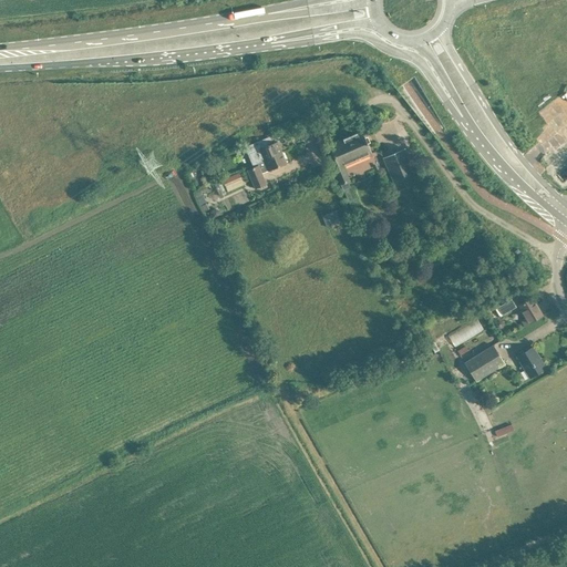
[(329,145),(333,155),(339,167),(334,169),(341,185),(350,182),(343,166),(372,153),(362,131),(329,145)]
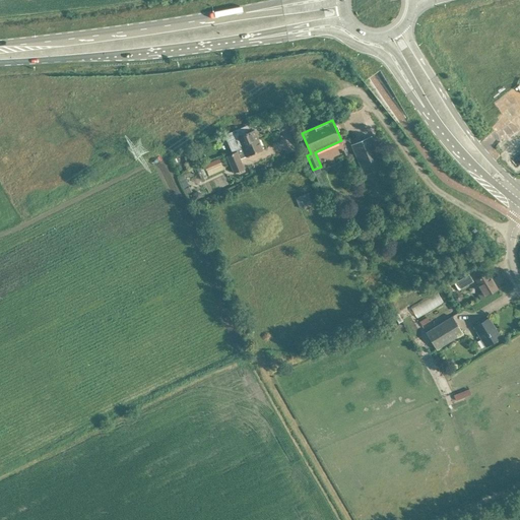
[(236,150),(259,140),(254,130),(251,131),(248,125),(224,135),(233,153),(237,152),(236,150)]
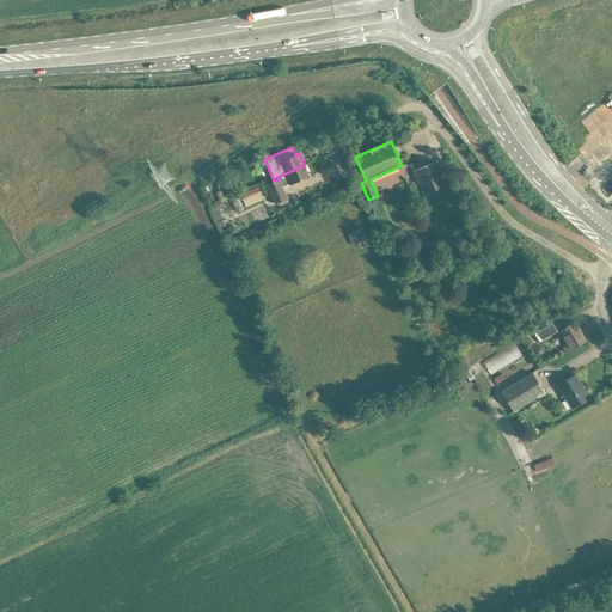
[(452,196),(441,172),(436,160),(414,171),(429,206),(452,196)]
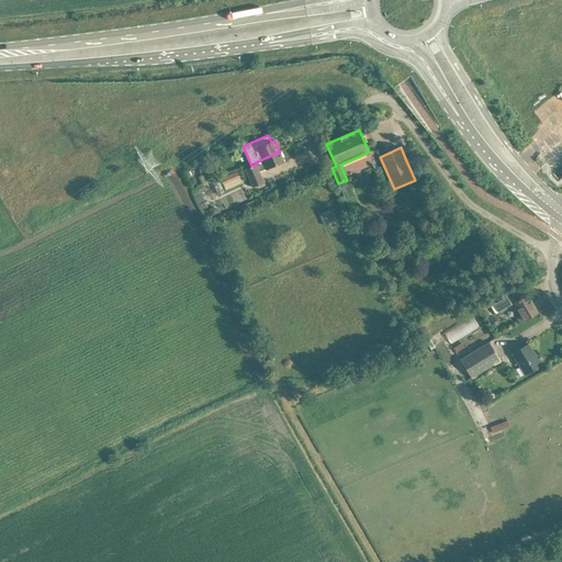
[(256,165),(251,166),(245,169),(253,187),(263,182),(259,172),(273,166),(284,161),(280,152),(255,163),(256,165)]
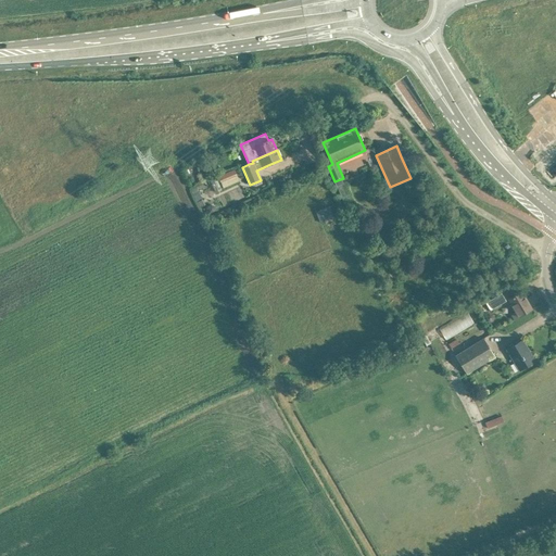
[(239,181),(234,169),(218,176),(224,189),(239,181)]
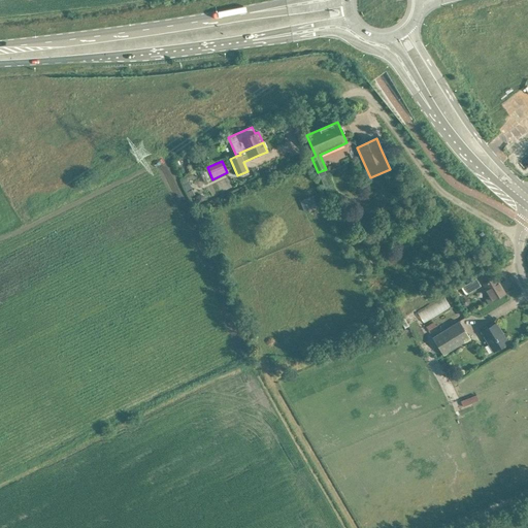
[(308,198),(299,201),(304,212),(312,209),(312,208),(317,206),(312,197),(308,198)]
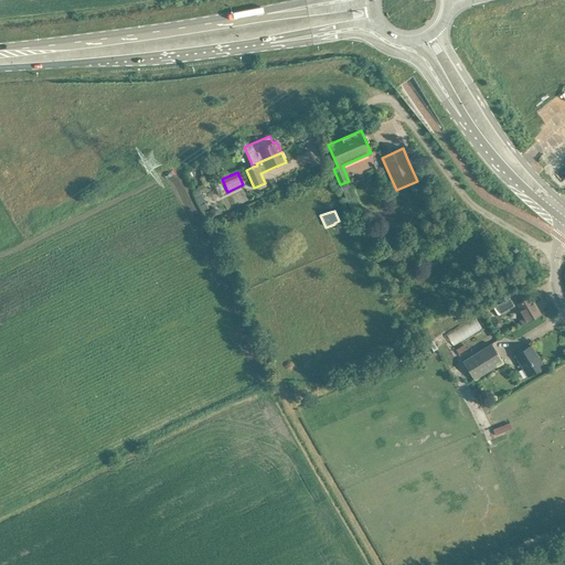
[(531,296),(521,302),(516,305),(524,318),(519,321),(522,326),(541,313),(531,296)]
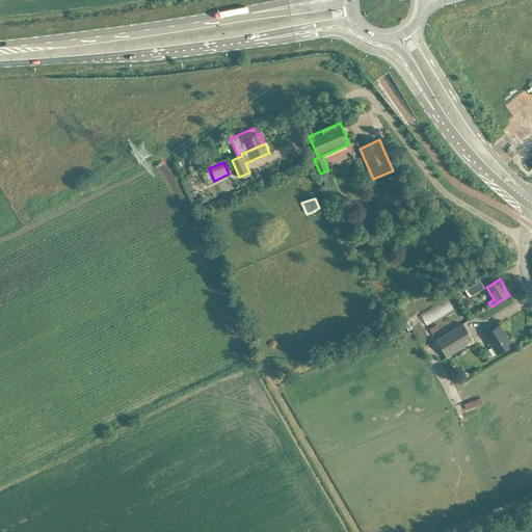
[(480,281),(464,290),(469,297),(484,288),(480,281)]
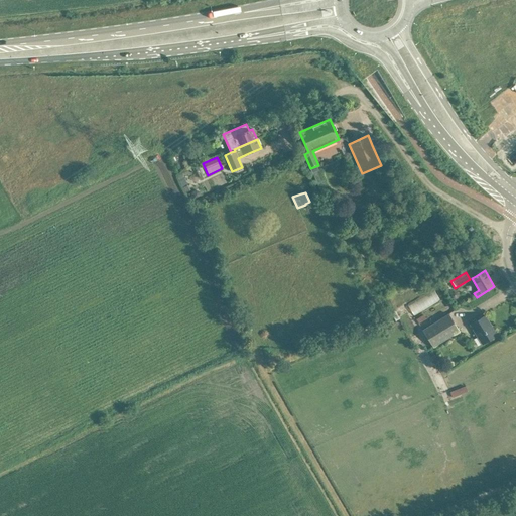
[(418,303),(445,293),(441,283),(414,293),(418,303)]
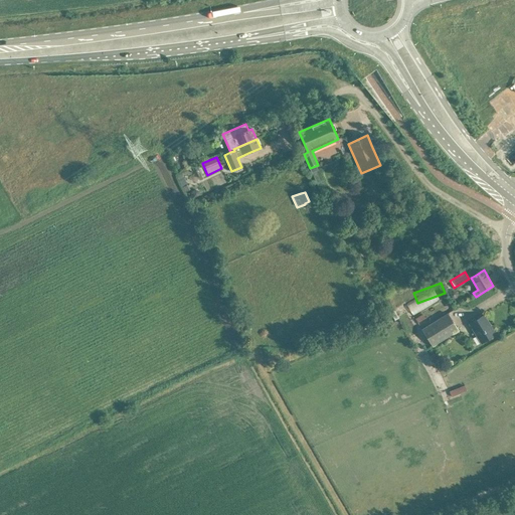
[(447,314),(421,330),(432,347),(458,331),(447,314)]
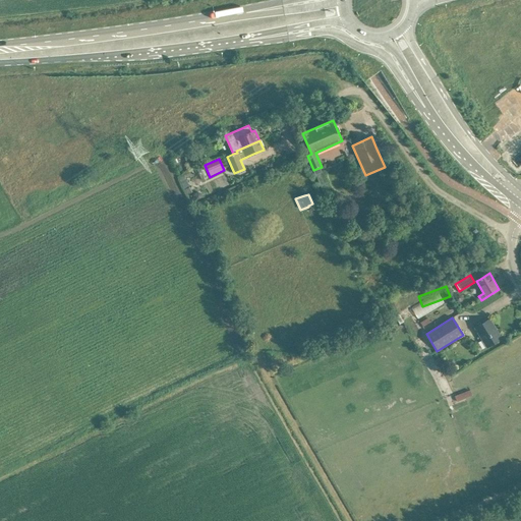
[(489,319),(481,324),(474,329),(486,348),(502,338),(489,319)]
